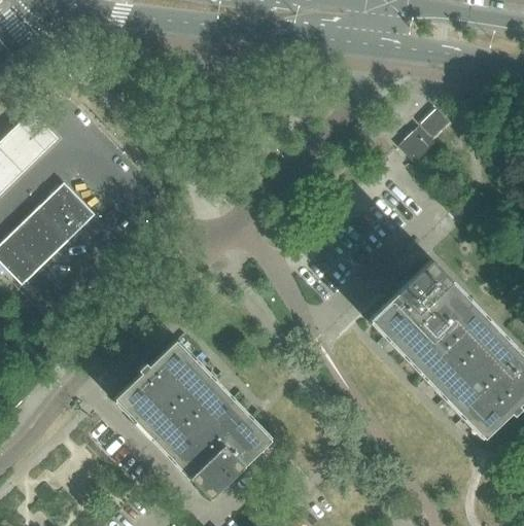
[(450,123),(439,110),(423,125),(434,137),(450,123)]
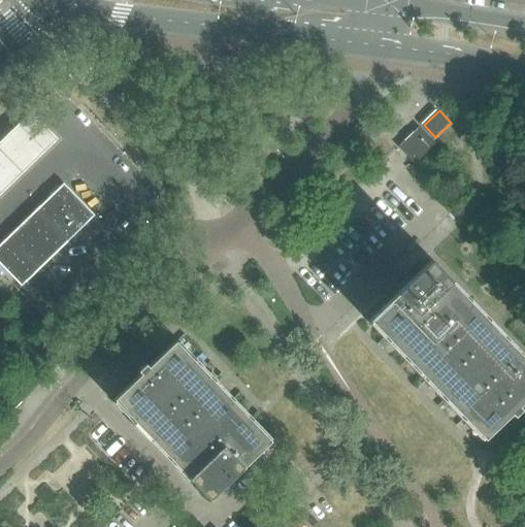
[(34,111),(0,143),(0,196),(60,138),(34,111)]
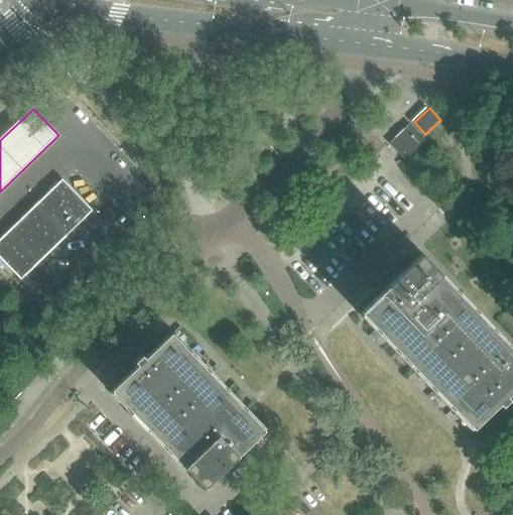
[(428,140),(412,123),(391,143),(408,160),(428,140)]
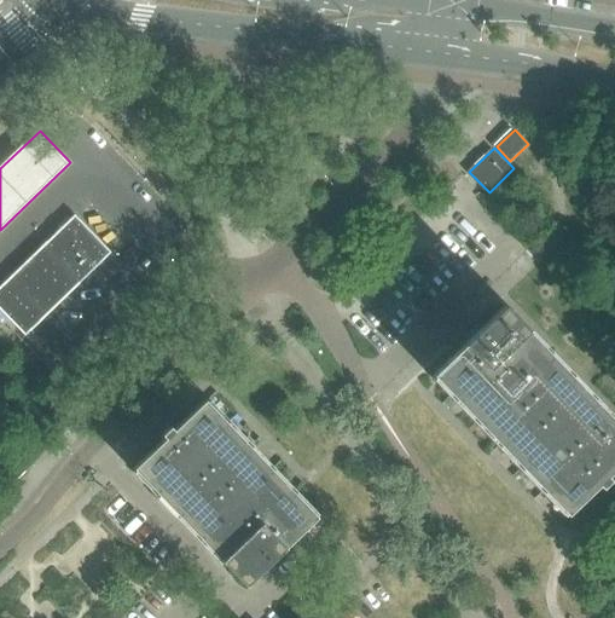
[(0,306),(28,335),(114,253),(77,215),(0,289),(0,306)]
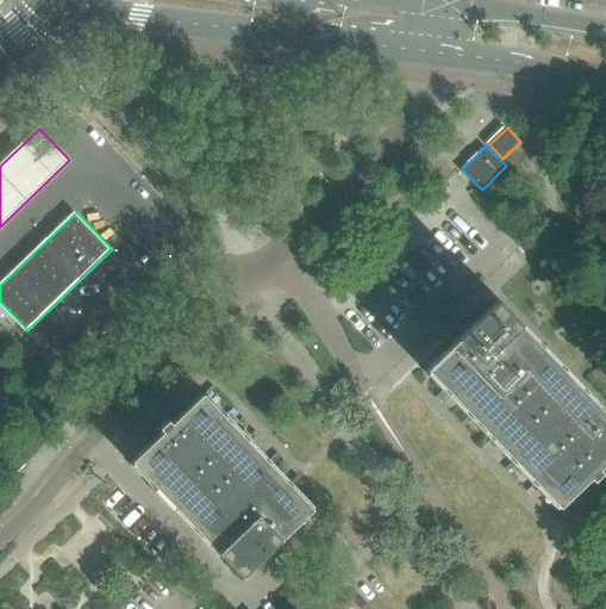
[(605,412),(499,302),(464,335),(599,476),(604,472),(600,468),(605,463),(605,412)]
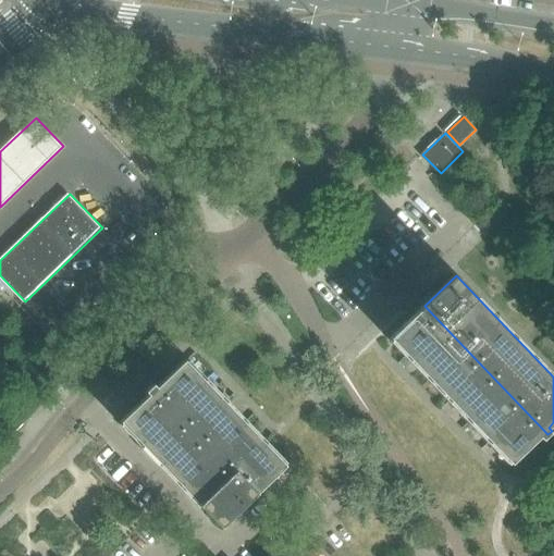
[(548,434),(425,306),(392,337),(414,359),(416,357),(514,459),(511,461),(513,462),(541,435),(544,439),(548,434)]
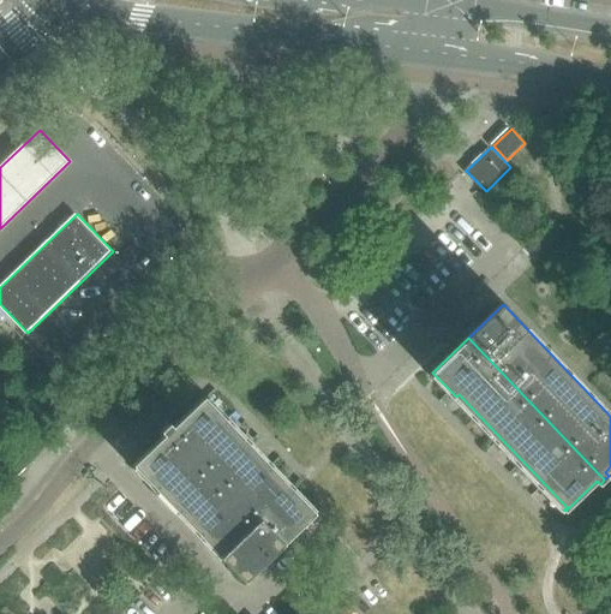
[(291,490),(270,469),(205,400),(208,398),(207,397),(175,427),(172,423),(163,431),(167,435),(135,465),(246,580),(301,528),(317,512),(298,492),(294,488),(291,490)]
